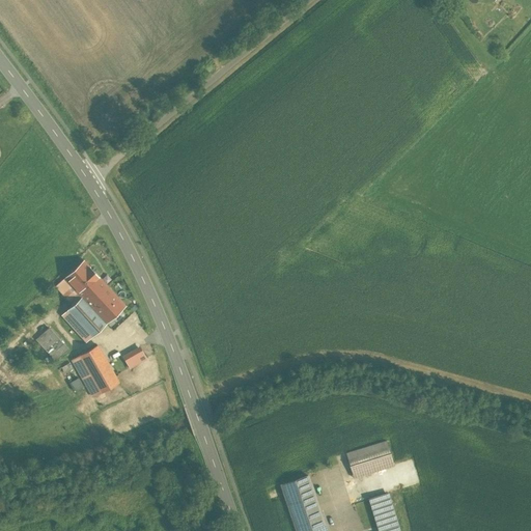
[(64,278),(81,297),(101,279),(84,260),(64,278)]
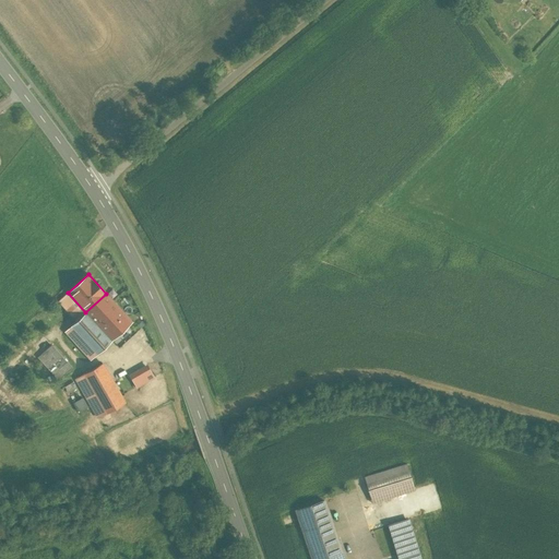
[(132,322),(106,294),(85,312),(64,331),(91,359),(132,322)]
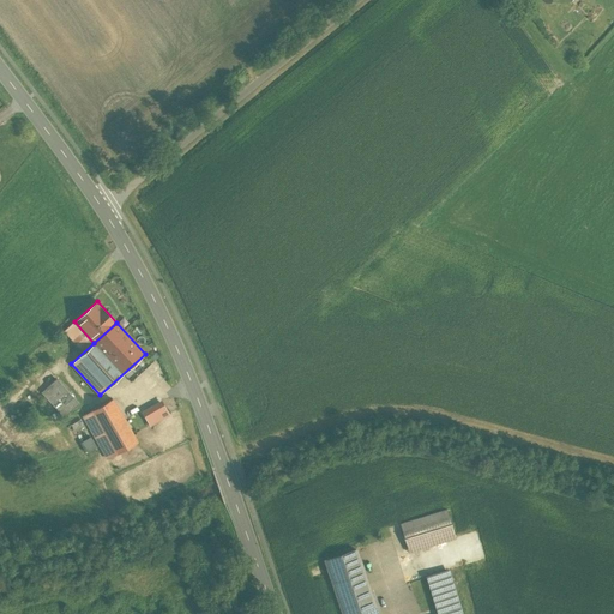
[(65,415),(78,403),(55,379),(42,391),(65,415)]
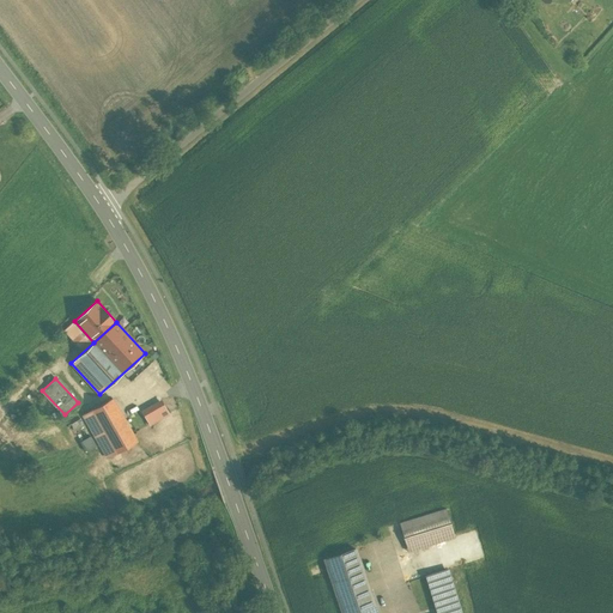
[(137,442),(113,399),(83,416),(103,450),(108,459),(137,442)]
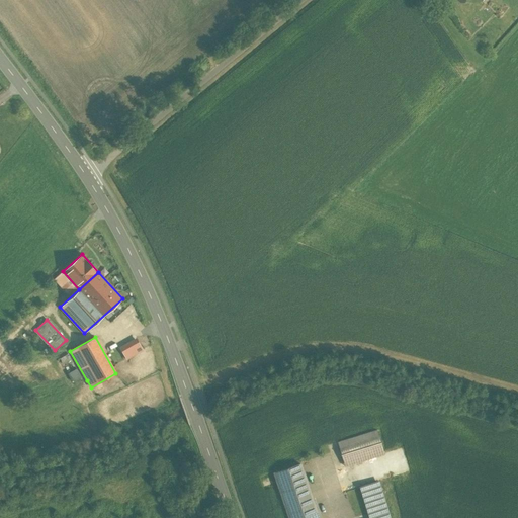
[(376,430),(337,442),(345,465),(384,454),(376,430)]
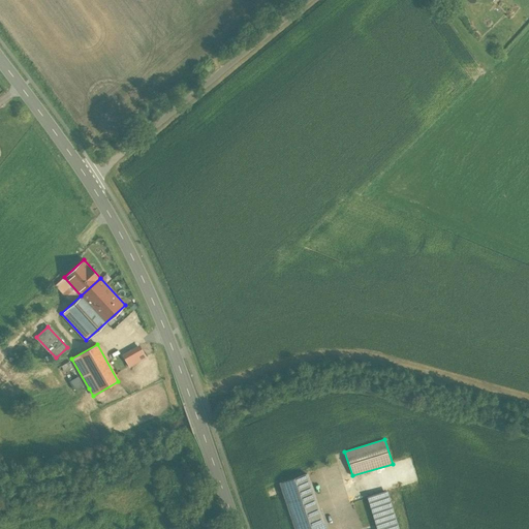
[(324,528),(307,473),(280,483),(296,528),(324,528)]
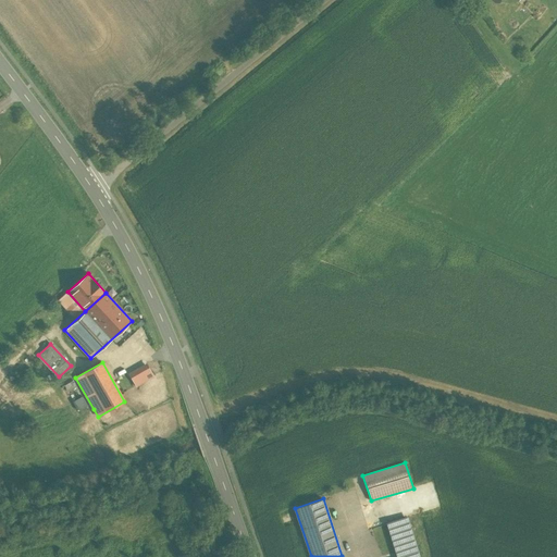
[(417,556),(406,518),(388,523),(398,556),(417,556)]
